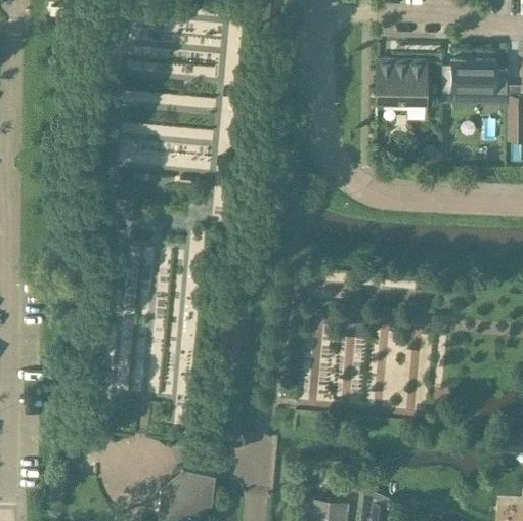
[(51,8),(51,16),(63,16),(63,15),(63,8),(51,8)]
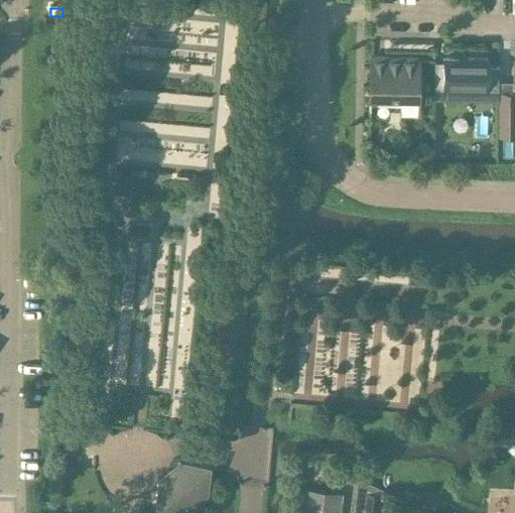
[(418,118),(419,60),(371,59),(370,101),(402,102),(401,117),(418,118)]
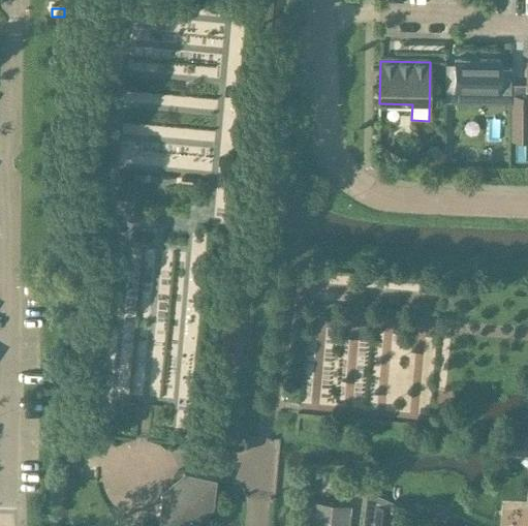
[(446,67),(445,105),(457,105),(457,95),(498,96),(498,104),(511,104),(511,97),(511,87),(513,71),(500,71),(500,63),(456,62),(456,67),(446,67)]
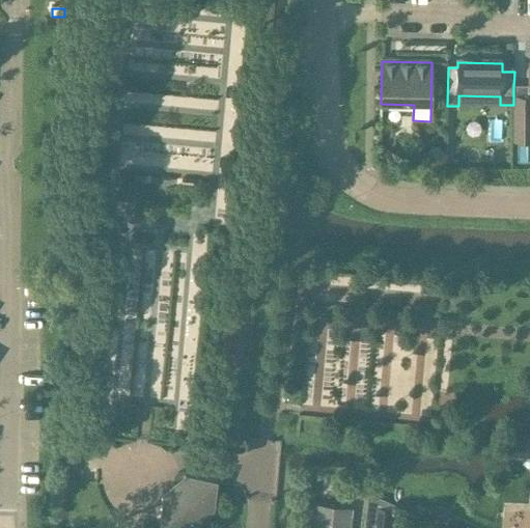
[(529,98),(515,98),(514,144),(529,143),(529,98)]
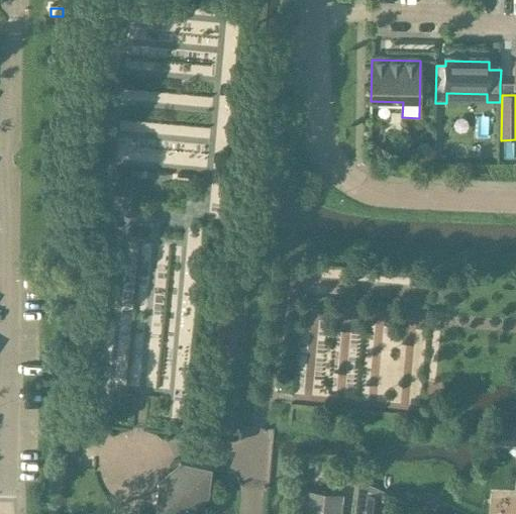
[(510,445),(510,427),(509,427),(496,427),(496,444),(510,445)]
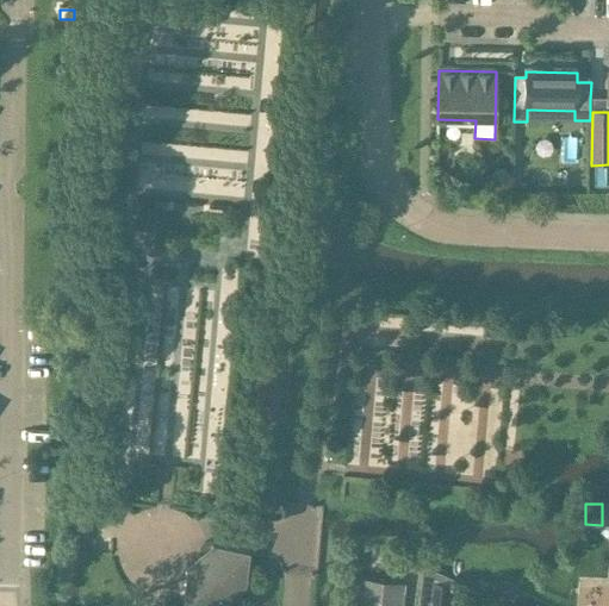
[(228,605),(246,589),(249,554),(212,550),(187,574),(184,605),(228,605)]
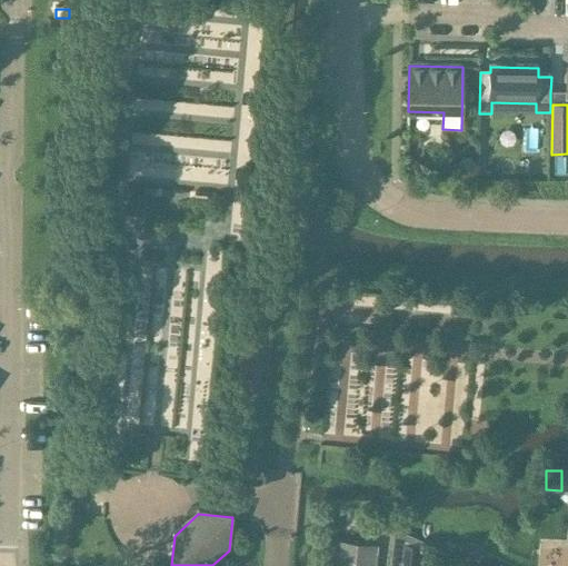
[(375,565),(378,548),(336,543),(332,565),(375,565)]
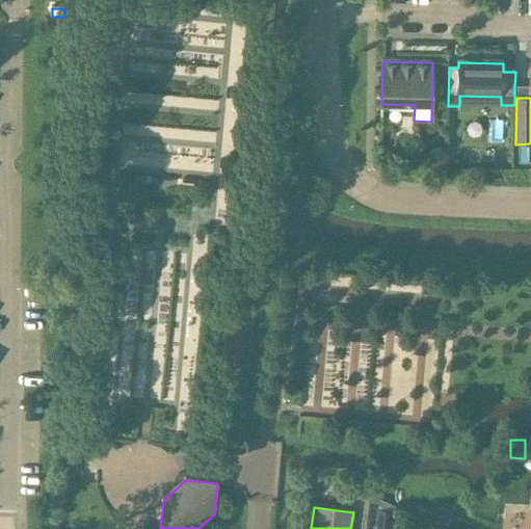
[(390,528),(393,511),(379,510),(377,528),(390,528)]
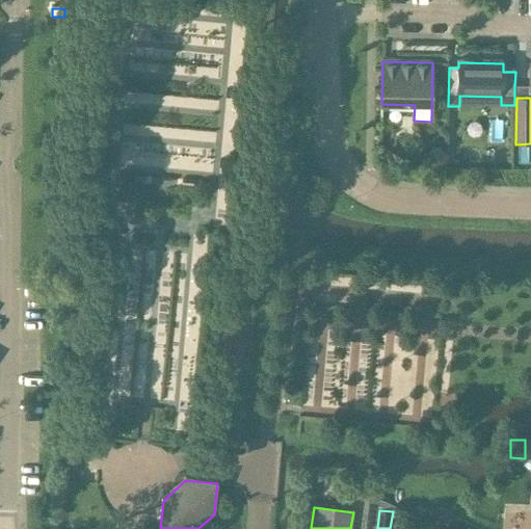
[(433,524),(439,513),(431,510),(426,520),(433,524)]
